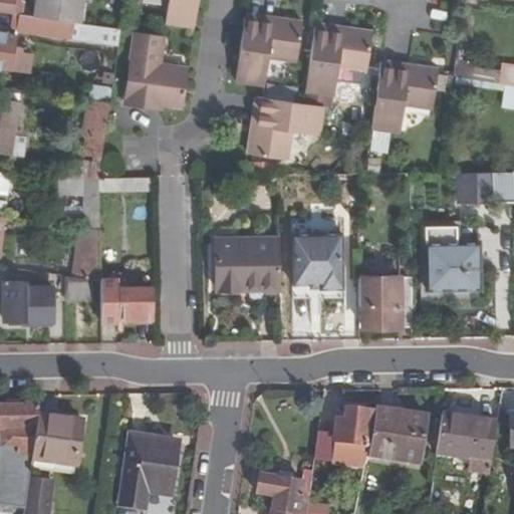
[(0,0),(0,12),(12,14),(13,0),(0,0)]
